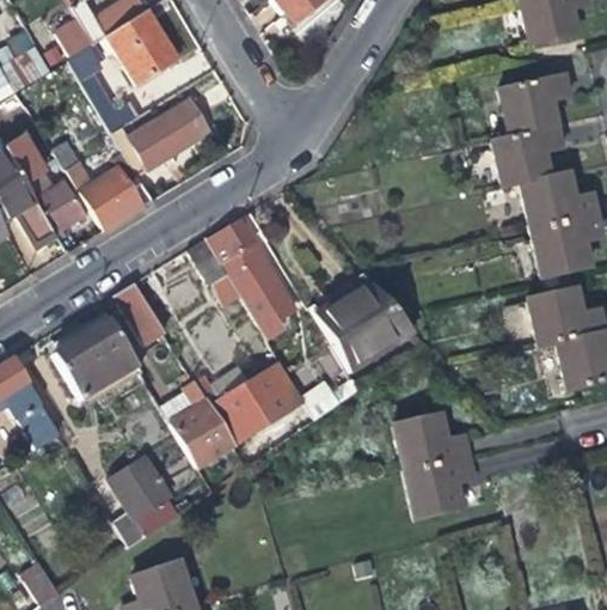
[(0,0),(0,23),(10,17),(0,4),(0,0)]
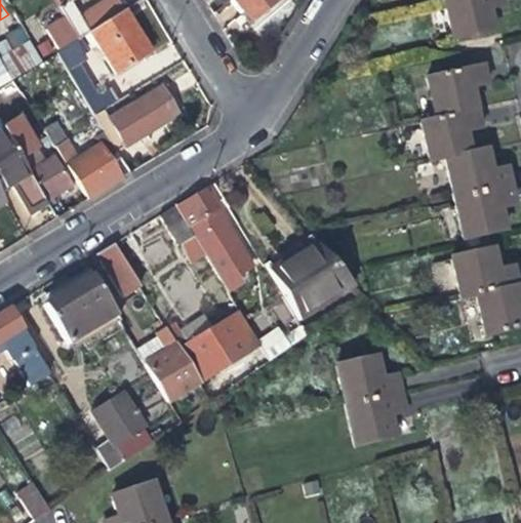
[(56,0),(79,37),(90,31),(124,8),(118,0),(106,0),(81,14),(72,1),(73,0),(56,0)]
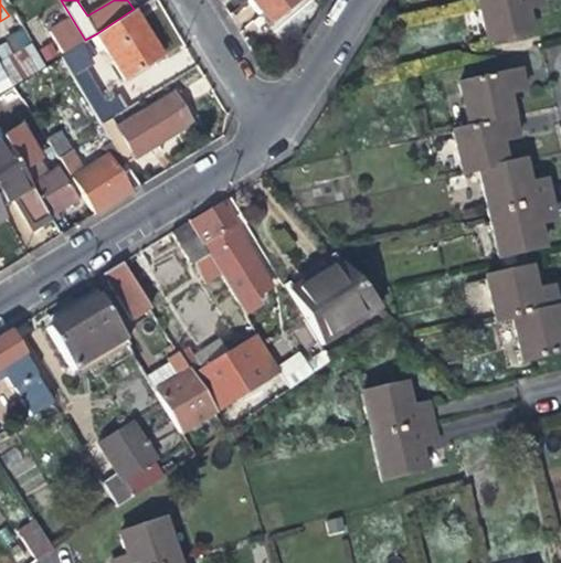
[(250,0),(263,16),(268,22),(272,25),(299,0),(250,0)]
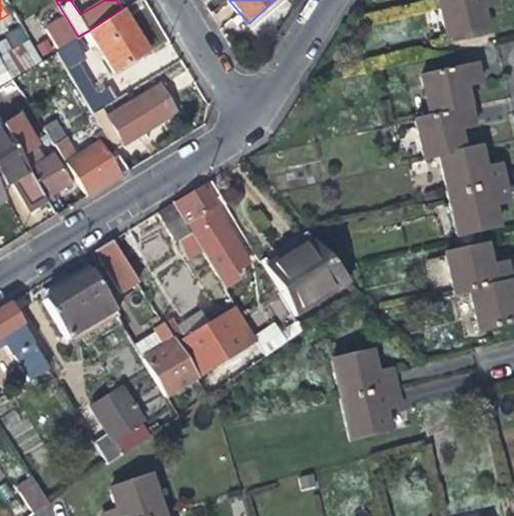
[(441,0),(450,37),(493,27),(491,19),(488,6),(503,3),(502,0),(441,0)]
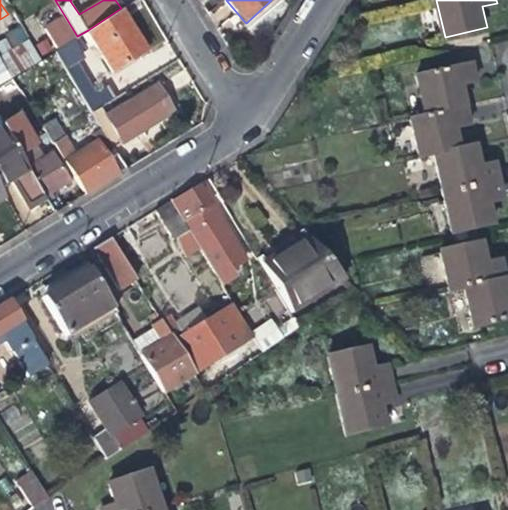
[(135,31),(121,8),(88,30),(113,71),(148,50),(135,31)]
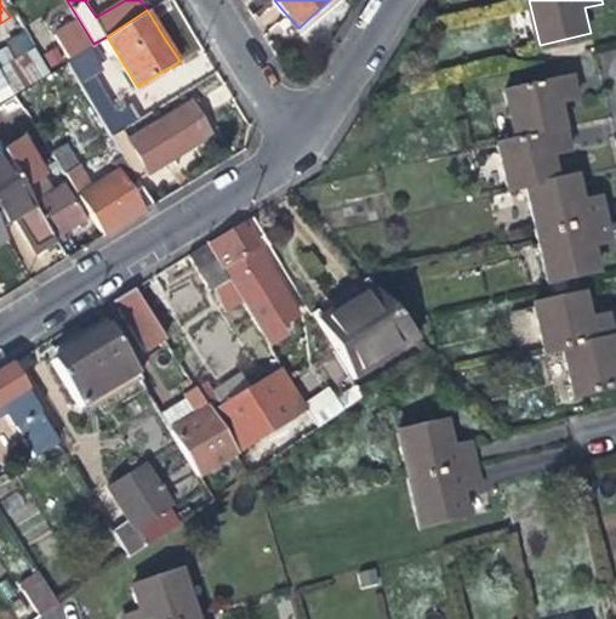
[(286,32),(295,24),(289,17),(280,23),(286,32)]
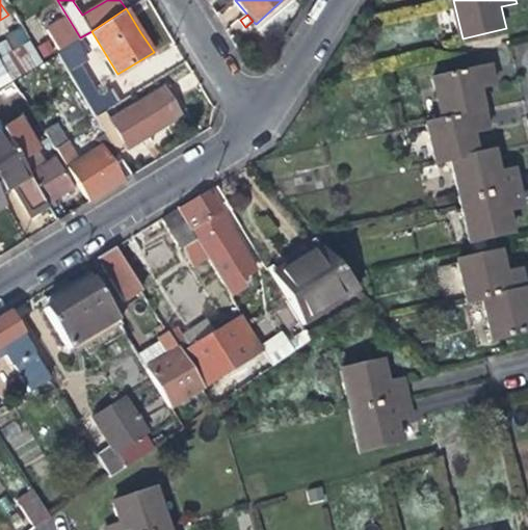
[(0,40),(0,52),(4,60),(15,76),(16,79),(44,61),(30,38),(22,44),(15,32),(0,40)]
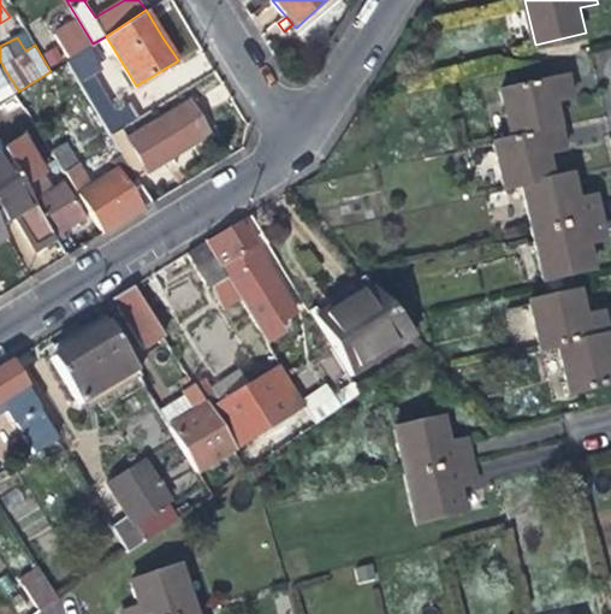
[(90,45),(69,60),(76,74),(114,136),(125,129),(141,119),(131,105),(120,112),(99,76),(106,71),(90,45)]
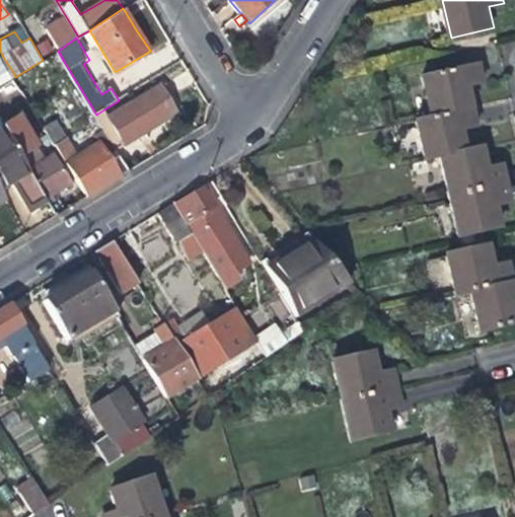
[(23,89),(64,62),(58,51),(45,59),(43,60),(15,77),(20,85),(23,89)]
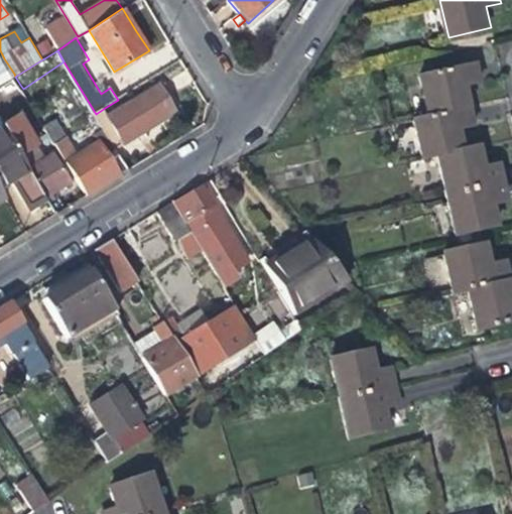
[(0,82),(14,74),(4,58),(0,60),(0,82)]
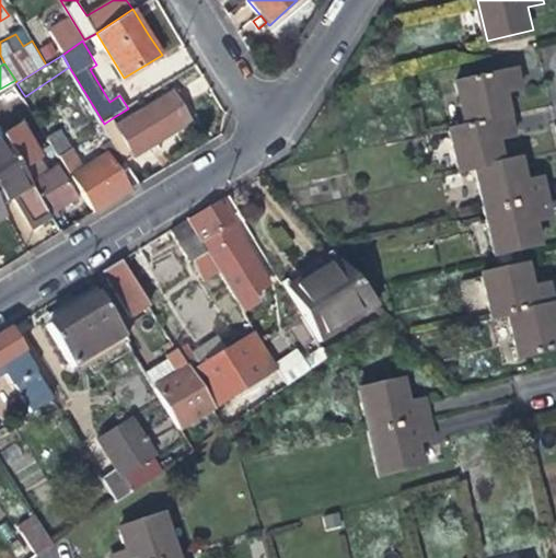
[(518,72),(516,65),(456,78),(460,96),(466,121),(510,109),(506,89),(521,85),(519,78),(518,72)]
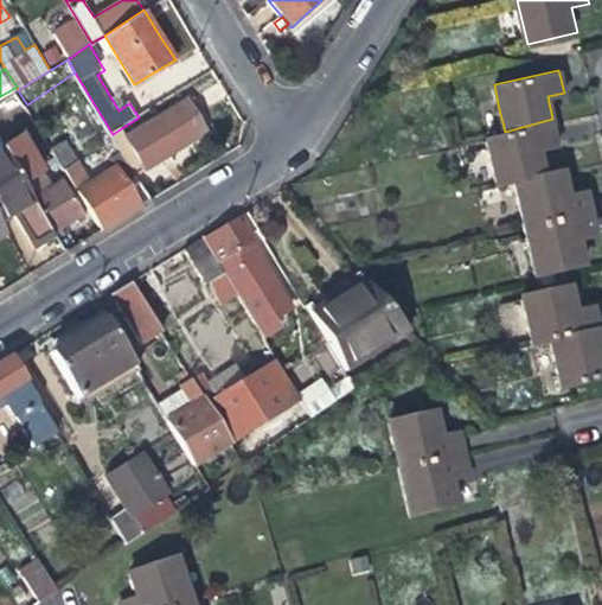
[(12,108),(24,100),(18,90),(6,97),(12,108)]
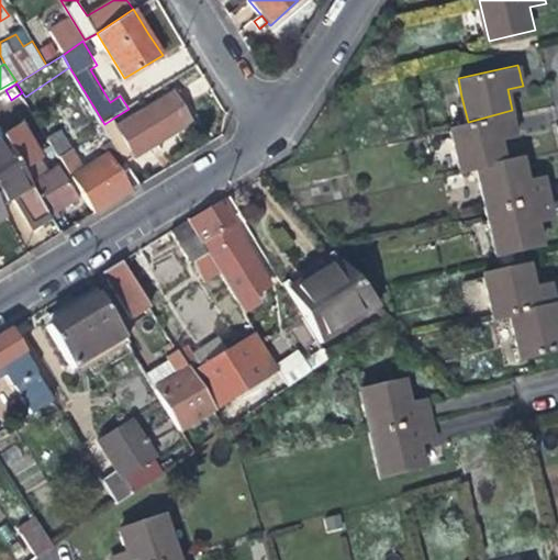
[(120,126),(114,118),(104,124),(113,137),(127,161),(153,146),(160,141),(193,121),(185,105),(189,103),(179,90),(120,126)]
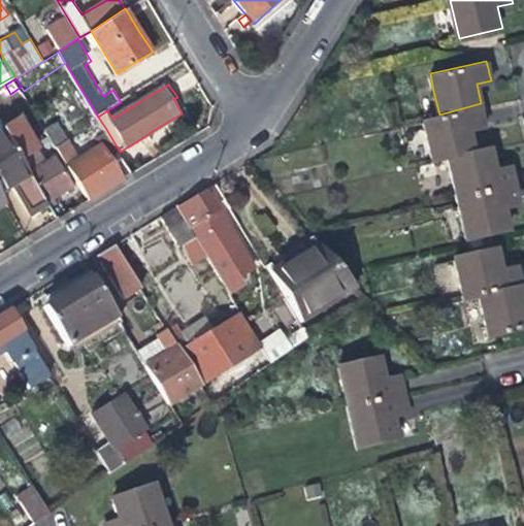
[(481,105),(481,103),(439,114),(423,118),(432,158),(432,159),(449,156),(475,151),(469,129),(481,126),(485,125),(481,105)]
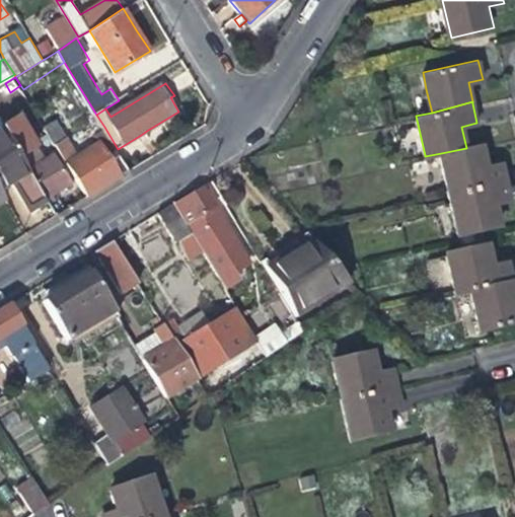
[(33,172),(23,156),(0,117),(0,185),(3,190),(18,181),(32,204),(37,202),(47,195),(33,172)]
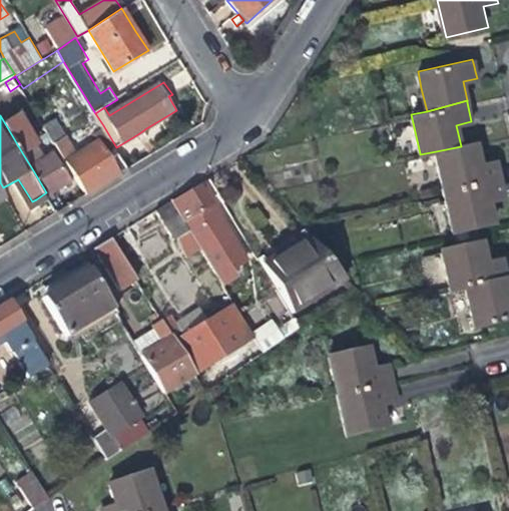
[(112,180),(129,169),(119,152),(112,155),(103,140),(100,142),(80,154),(67,130),(66,132),(55,115),(44,122),(88,194),(112,180)]
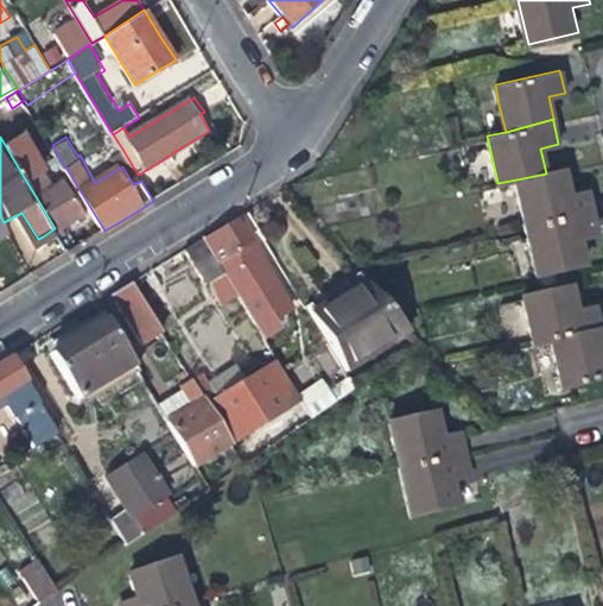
[(110,156),(119,169),(122,166),(133,184),(141,181),(138,175),(122,149),(110,156)]
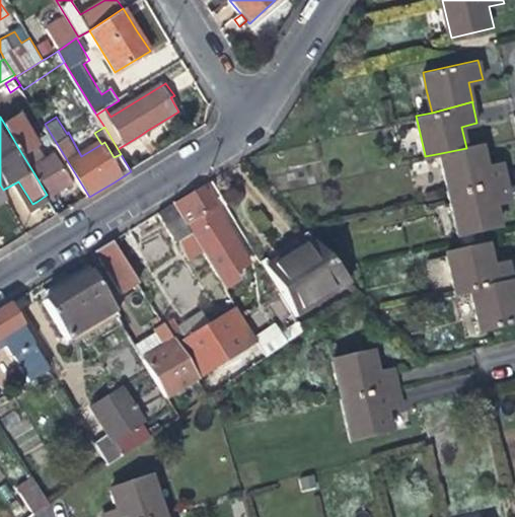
[(152,137),(148,130),(141,135),(145,141),(152,137)]
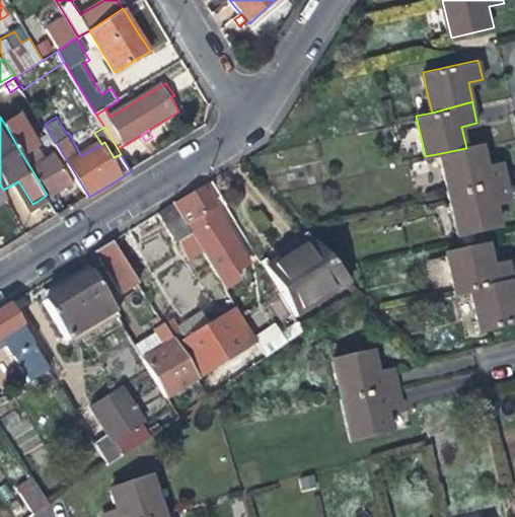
[(43,144),(23,156),(33,172),(47,195),(50,200),(70,188),(77,182),(58,152),(50,157),(43,144)]
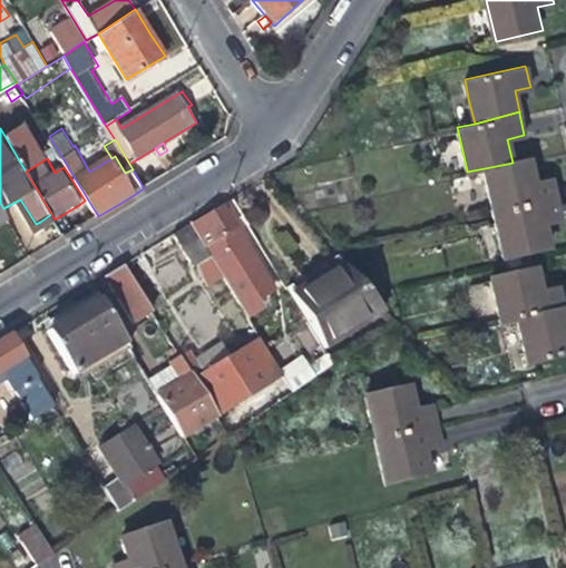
[(534,180),(529,158),(513,163),(485,168),(494,212),(555,197),(550,177),(539,179),(534,180)]
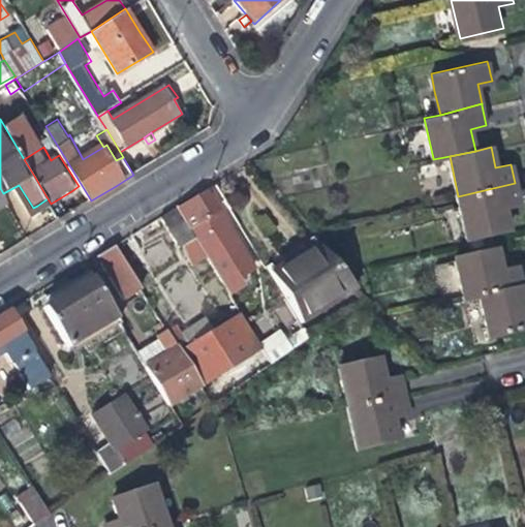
[(428,166),(431,177),(446,173),(444,163),(428,166)]
